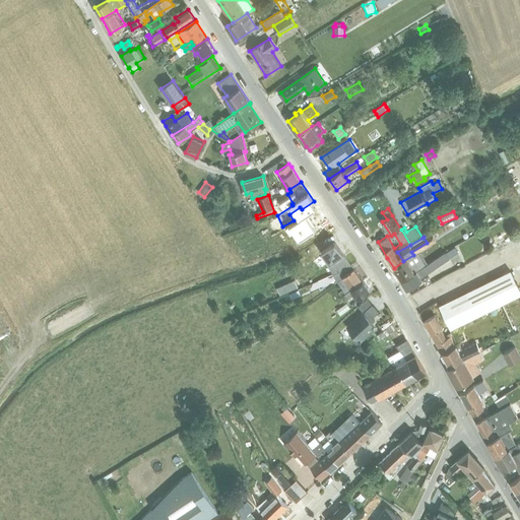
[(335,242),(323,251),(338,271),(339,273),(351,264),(335,242)]
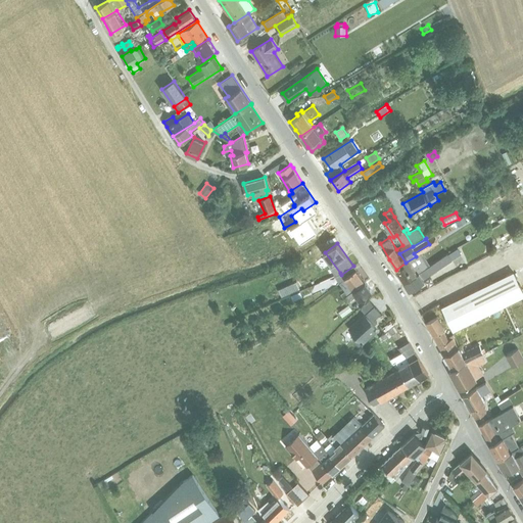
[(427,267),(403,282),(410,291),(425,281),(423,279),(453,259),(452,258),(461,252),(458,247),(448,253),(447,253),(427,267)]
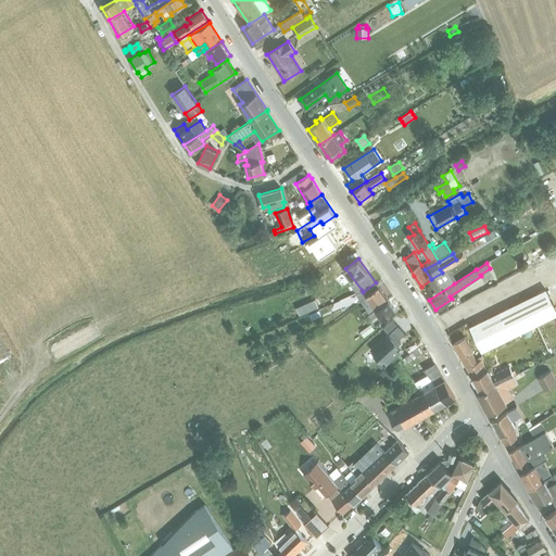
[(431,279),(421,287),(429,300),(454,283),(453,281),(451,282),(445,274),(443,275),(442,273),(431,279)]
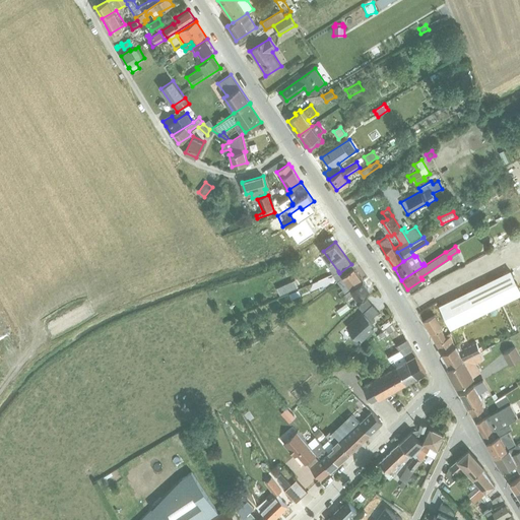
[(342,277),(337,281),(343,288),(346,293),(364,279),(352,264),(351,264),(339,273),(342,277)]
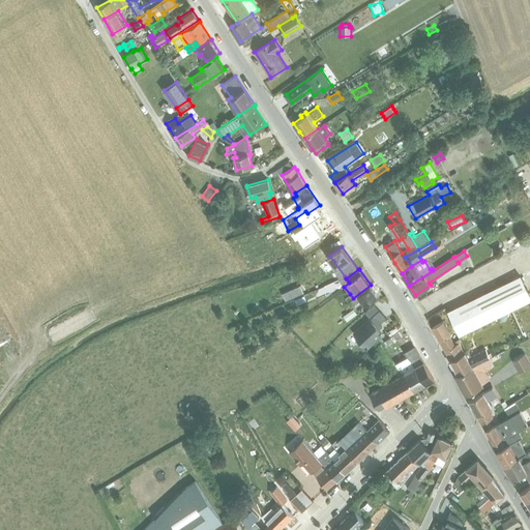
[(476,296),(447,310),(450,316),(459,332),(460,334),(488,321),(516,306),(529,298),(529,293),(521,274),(476,296)]
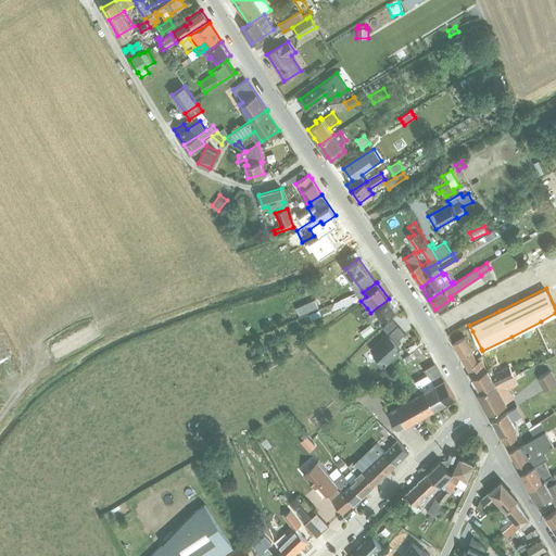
[(362,290),(355,293),(357,297),(361,301),(366,297),(363,292),(362,290)]
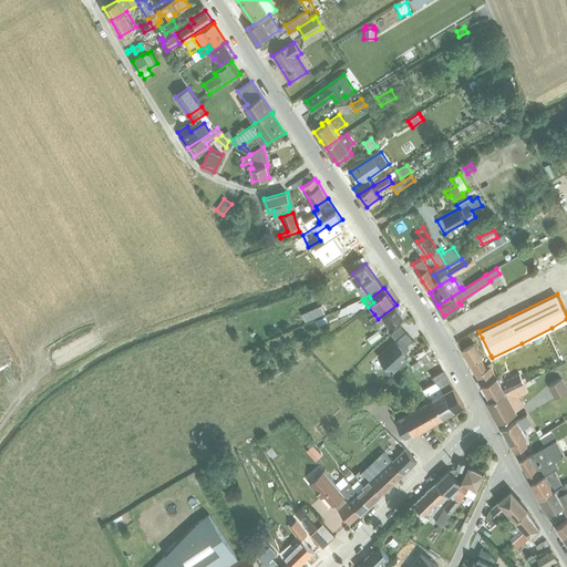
[(378,319),(374,321),(379,326),(385,320),(390,326),(403,315),(397,305),(378,319)]
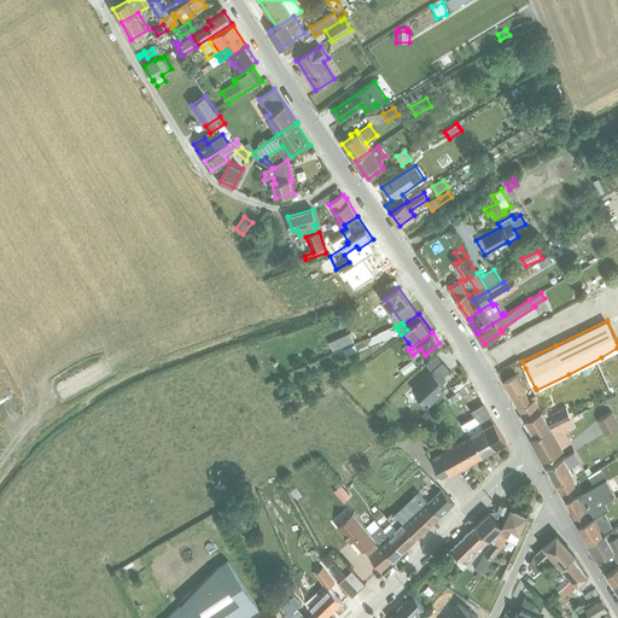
[(355,344),(344,349),(347,355),(357,350),(355,344)]
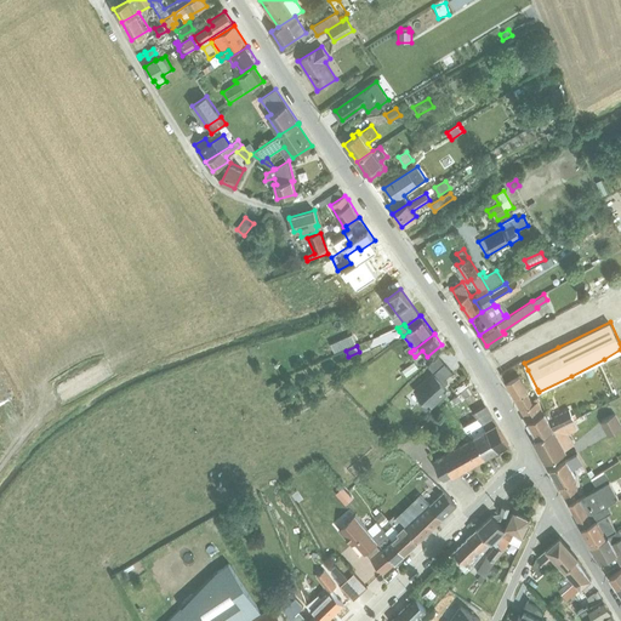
[(438,355),(428,366),(433,371),(434,372),(445,363),(438,355)]
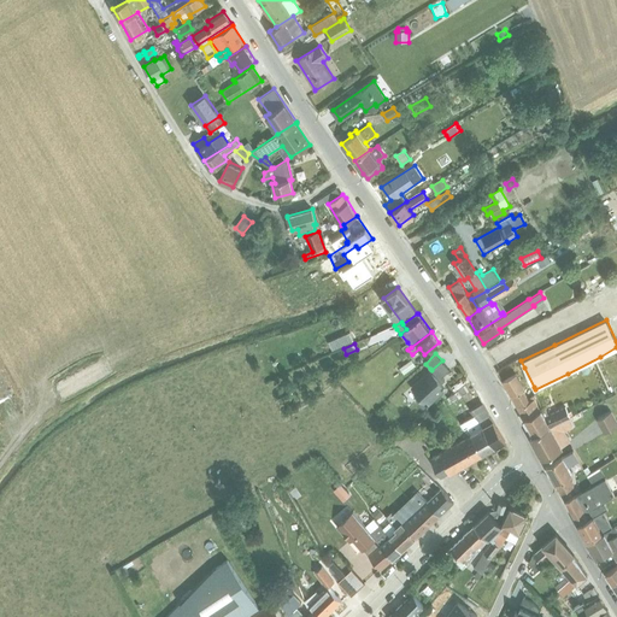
[(411,359),(400,368),(405,374),(416,365),(411,359)]
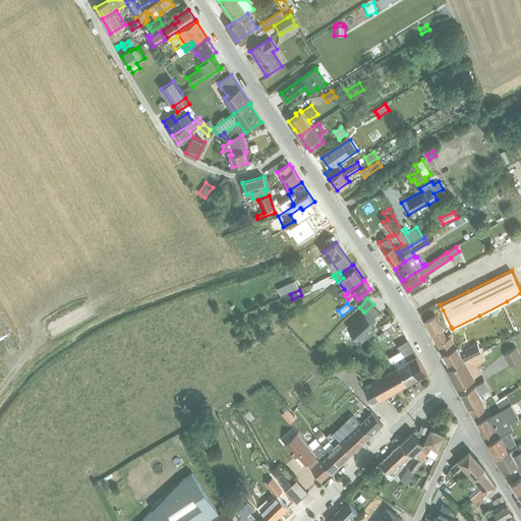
[(363,311),(347,327),(354,334),(351,337),(358,344),(361,342),(361,343),(375,330),(373,328),(375,326),(372,323),(375,320),(373,317),(380,311),(373,304),(364,312),(363,311)]
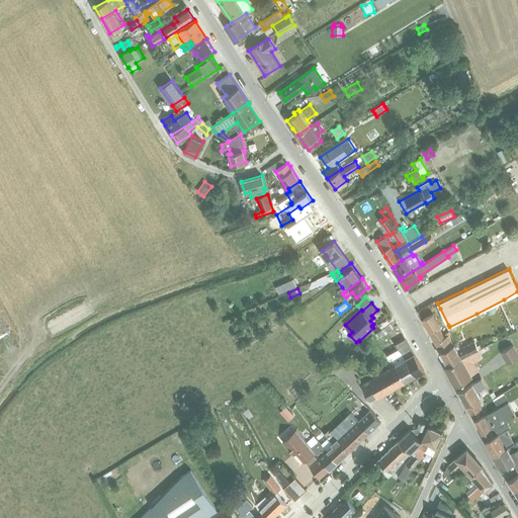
[(434,313),(422,320),(431,334),(440,350),(454,343),(449,334),(445,336),(441,328),(440,327),(442,326),(441,325),(444,323),(443,321),(440,323),(434,313)]
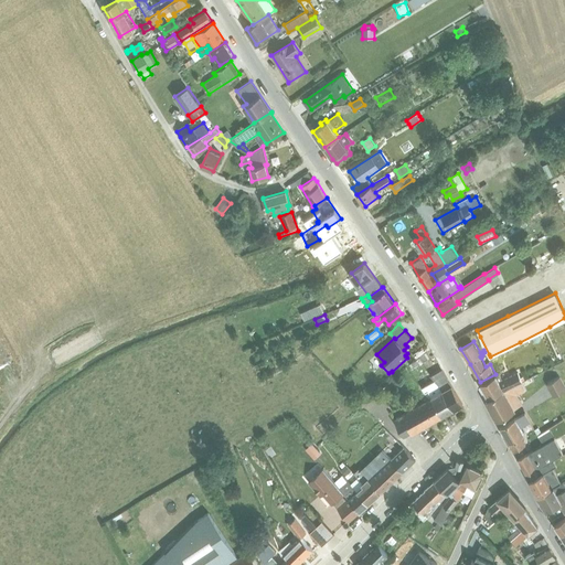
[(413,362),(409,364),(414,369),(420,364),(426,360),(423,355),(425,354),(420,348),(413,354),(416,360),(413,362)]
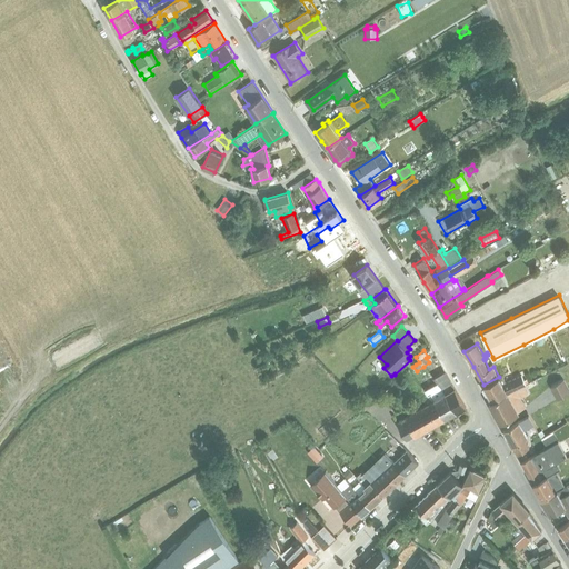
[(445,370),(433,377),(442,386),(457,411),(467,406),(465,403),(445,370)]
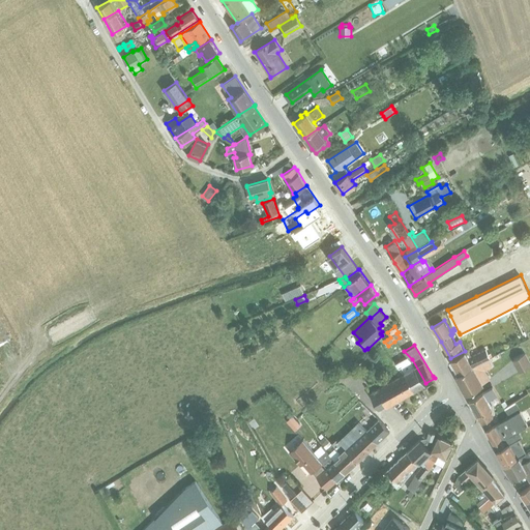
[(465,351),(450,358),(453,363),(459,373),(473,365),(479,362),(489,358),(495,355),(493,351),(489,353),(486,348),(471,355),(469,350),(467,350),(465,351)]
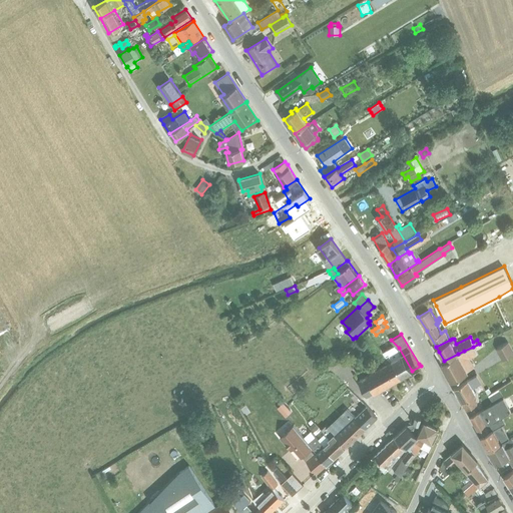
[(391,340),(386,345),(389,348),(387,349),(389,351),(391,350),(397,357),(392,360),(393,362),(402,377),(412,371),(399,348),(391,340)]
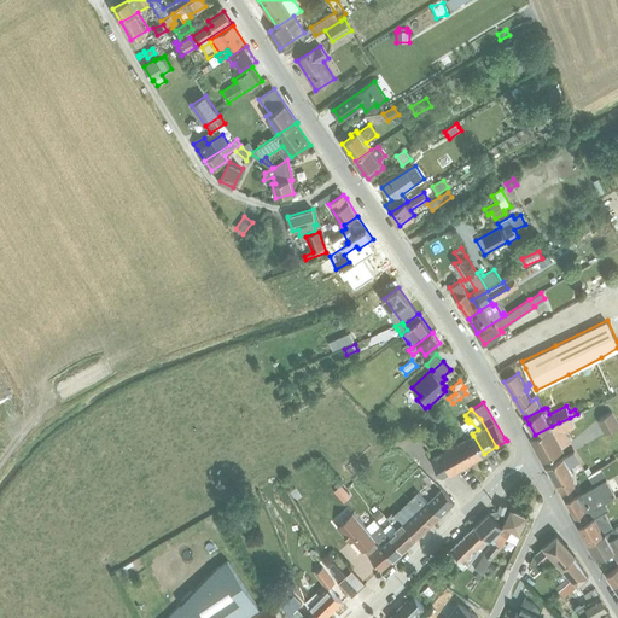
[(617,420),(612,410),(598,419),(605,432),(617,425),(617,420)]
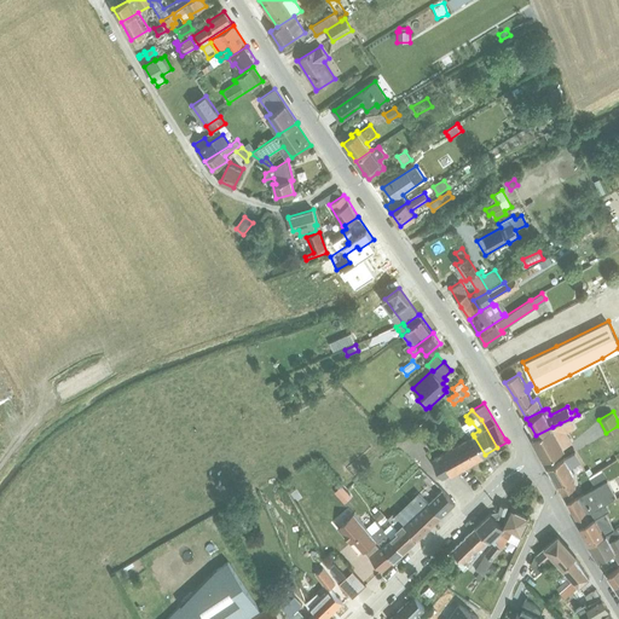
[(409,417),(401,424),(408,431),(415,424),(409,417)]
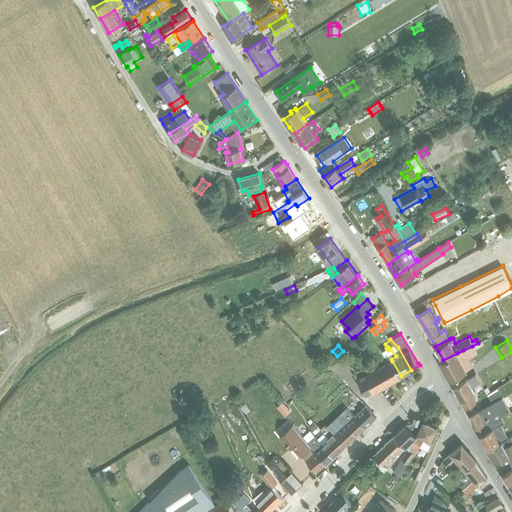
[(463,350),(457,353),(461,360),(467,369),(474,365),(468,357),(476,353),(472,346),(463,350)]
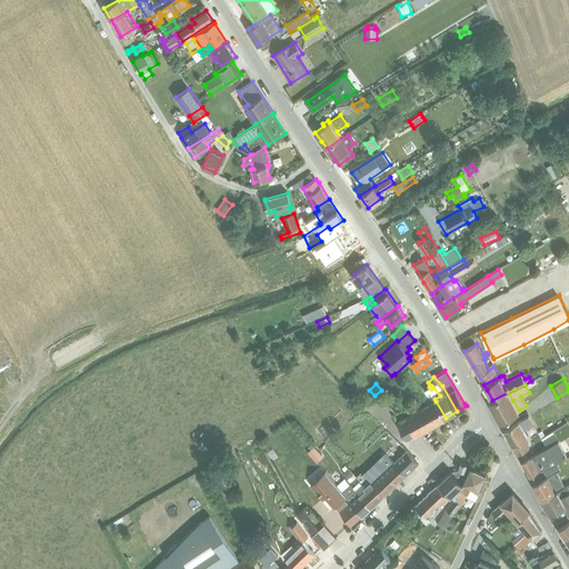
[(492,400),(489,402),(500,422),(519,412),(519,410),(512,400),(508,392),(492,400)]
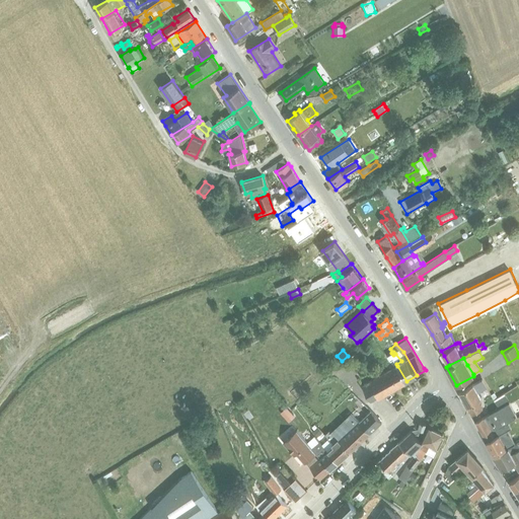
[(389,370),(362,385),(371,401),(373,399),(398,385),(406,381),(397,366),(389,370)]
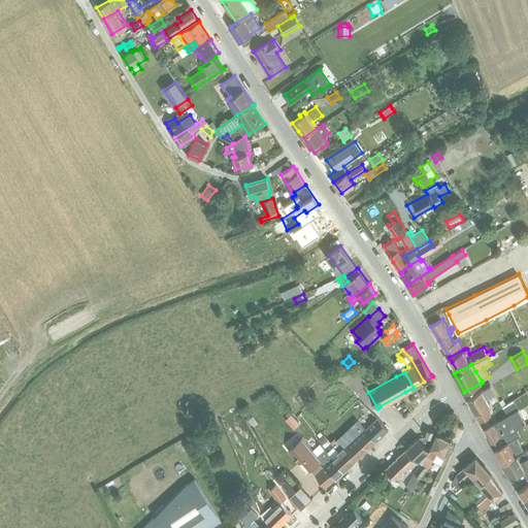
[(490,385),(467,398),(481,421),(492,415),(487,406),(490,405),(487,398),(495,394),(490,385)]
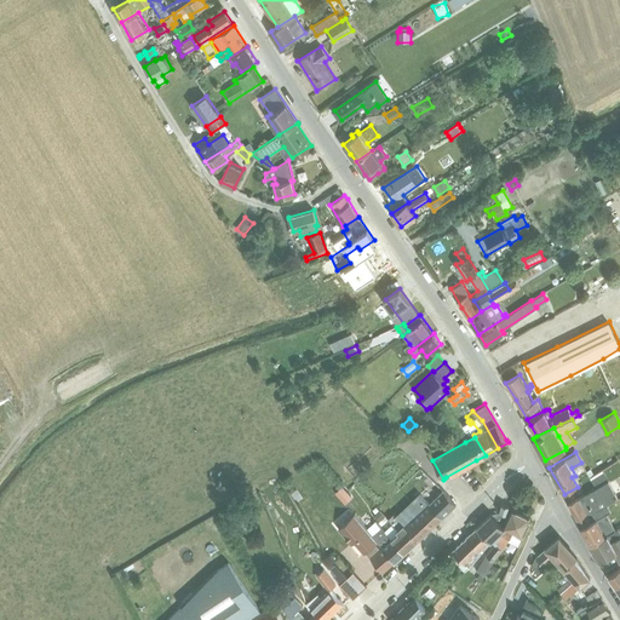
[(596,487),(568,503),(573,500),(577,509),(578,511),(583,518),(585,524),(607,514),(612,510),(607,504),(618,497),(609,480),(608,480),(603,471),(591,477),(593,482),(596,487)]
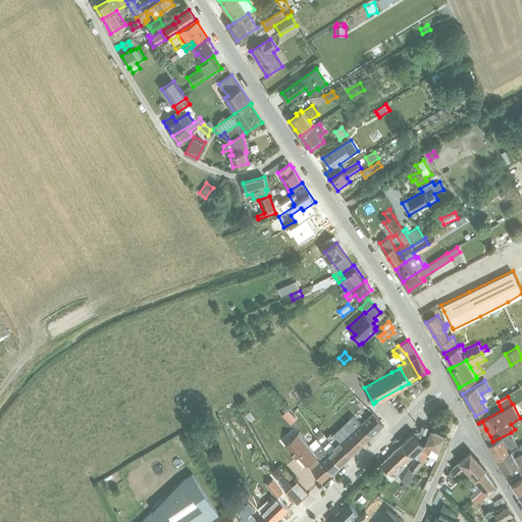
[(289,408),(282,414),(286,419),(291,423),(297,418),(293,413),(289,408)]
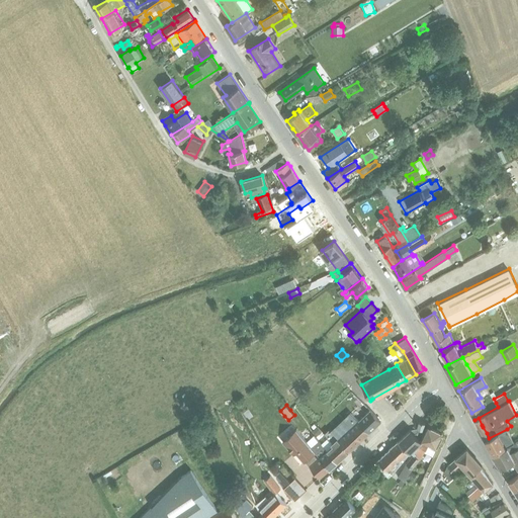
[(370,410),(358,421),(369,432),(377,424),(381,420),(380,420),(370,409),(370,410)]
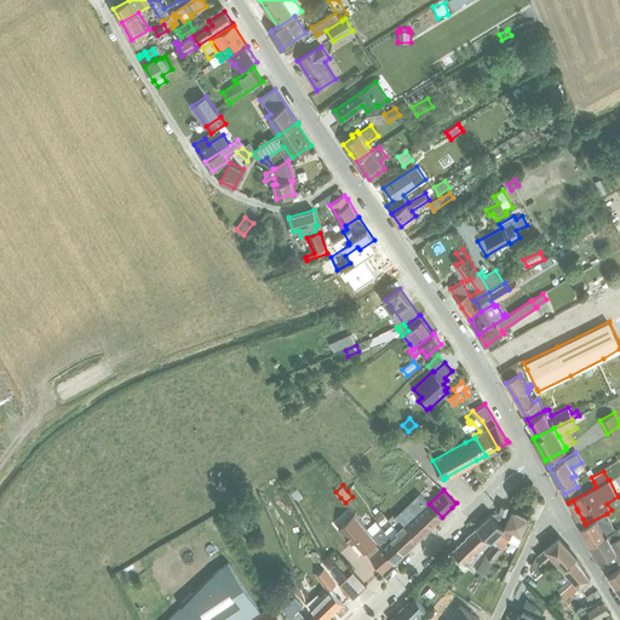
[(420,511),(405,526),(417,540),(418,541),(442,517),(429,504),(424,499),(420,494),(412,503),(420,511)]
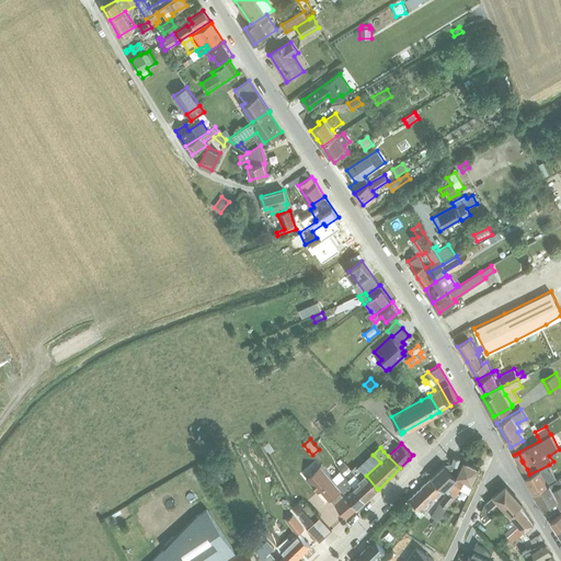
[(518,453),(514,455),(519,466),(523,471),(526,477),(529,474),(527,469),(523,462),(522,460),(518,453)]
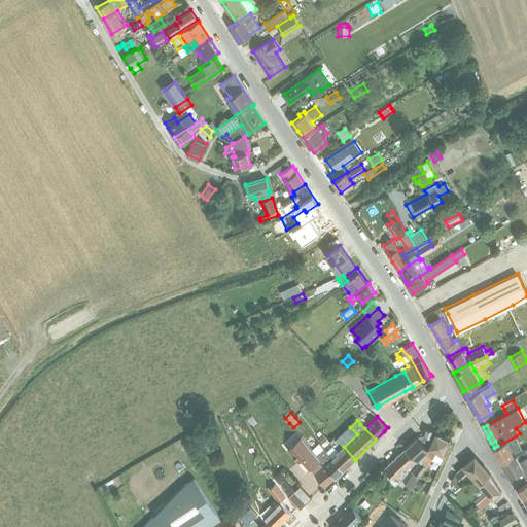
[(413,471),(405,485),(409,487),(405,492),(409,495),(410,493),(419,477),(427,467),(430,463),(432,459),(436,451),(445,455),(445,454),(451,442),(450,438),(435,431),(428,447),(417,460),(420,463),(413,471)]
